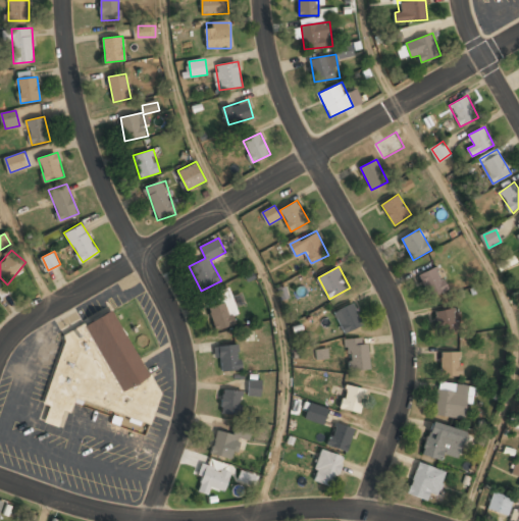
[(419,275),(431,298),(448,289),(436,266),(419,275)]
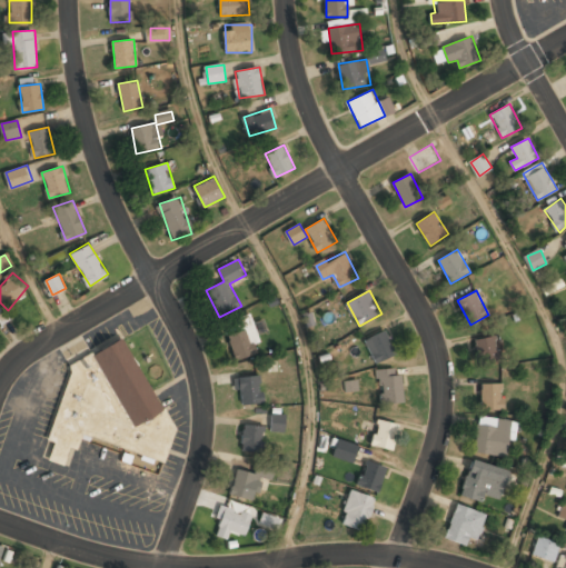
[(261,354),(251,315),(226,321),(236,360),(261,354)]
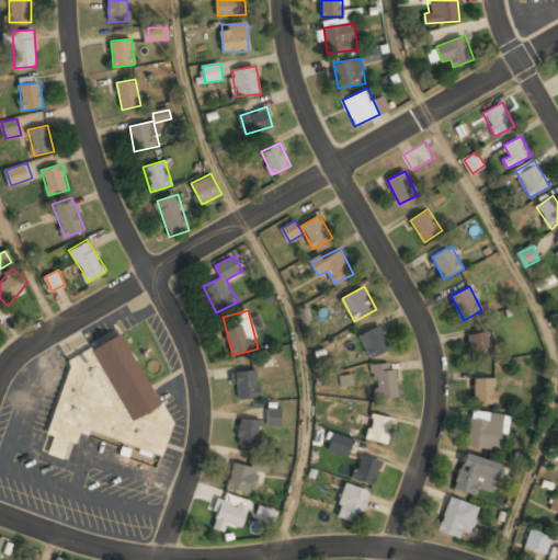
[(372,357),(393,346),(380,324),(361,334),(372,357)]
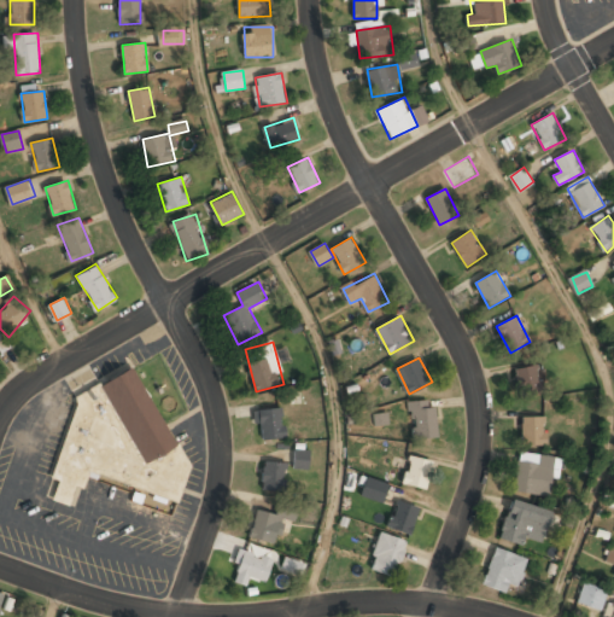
[(145,463),(179,446),(136,365),(103,383),(145,463)]
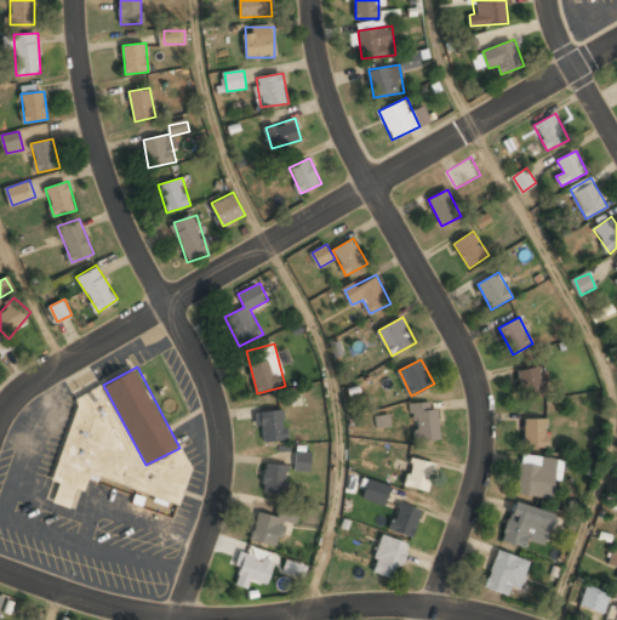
[(546,392),(538,367),(518,371),(524,398),(546,392)]
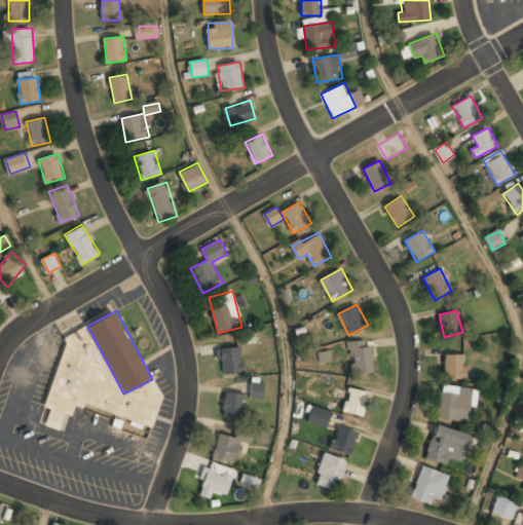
[(353,372),(374,370),(370,338),(349,340),(353,372)]
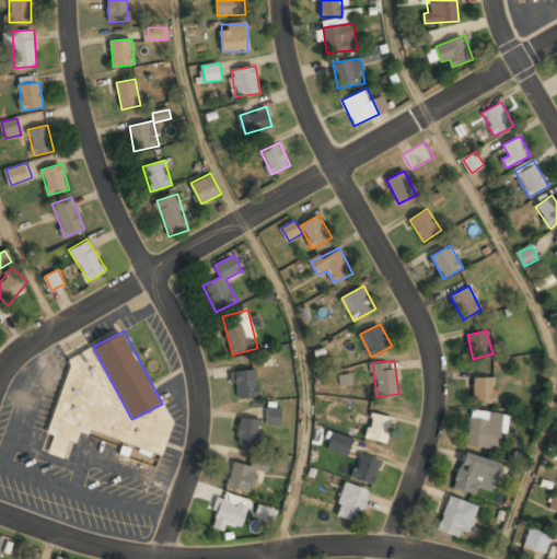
[(260,396),(257,369),(235,372),(239,398),(260,396)]
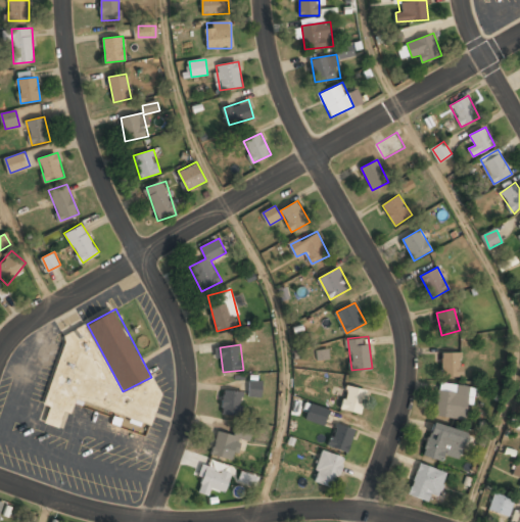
[(319,360),(331,358),(330,348),(318,349),(319,360)]
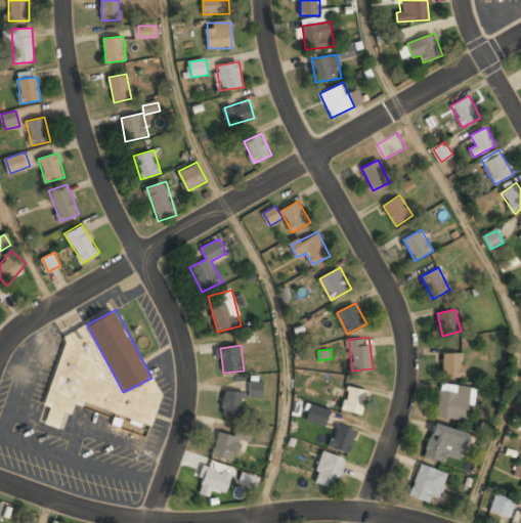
[(443,353),(443,378),(464,378),(464,353),(443,353)]
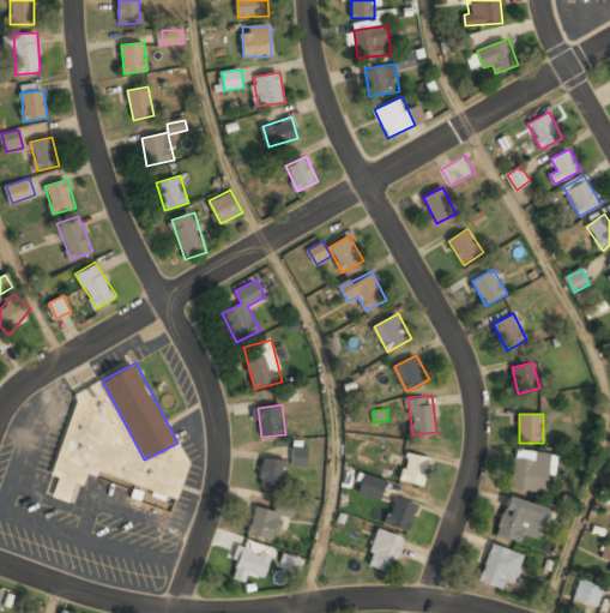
[(53,474),(60,476),(54,497),(74,504),(92,450),(64,440),(53,474)]
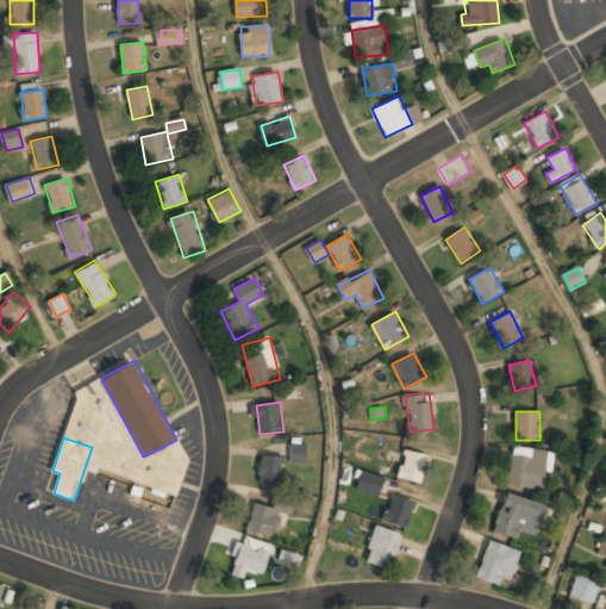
[(307,443),(292,443),(292,461),(307,461),(307,443)]
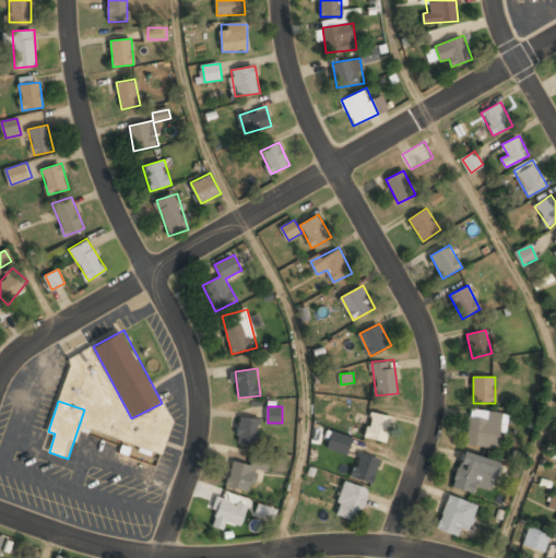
[(498,448),(503,413),(472,408),(466,443),(498,448)]
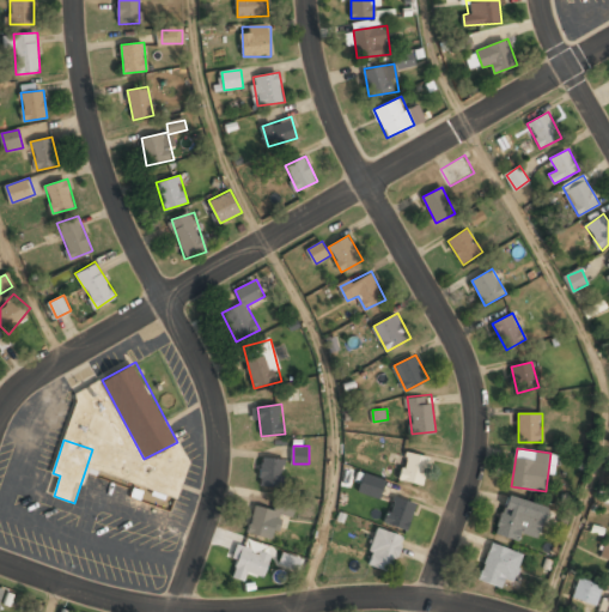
[(431,456),(407,450),(401,479),(424,485),(431,456)]
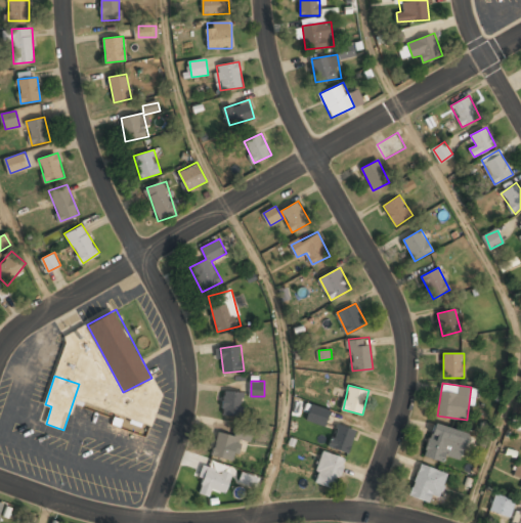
[(242,416),(242,392),(224,392),(224,416),(242,416)]
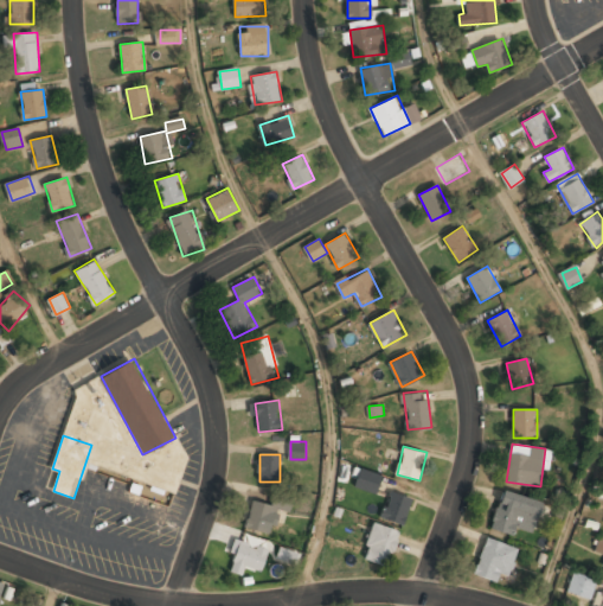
[(355,485),(376,493),(383,476),(363,467),(355,485)]
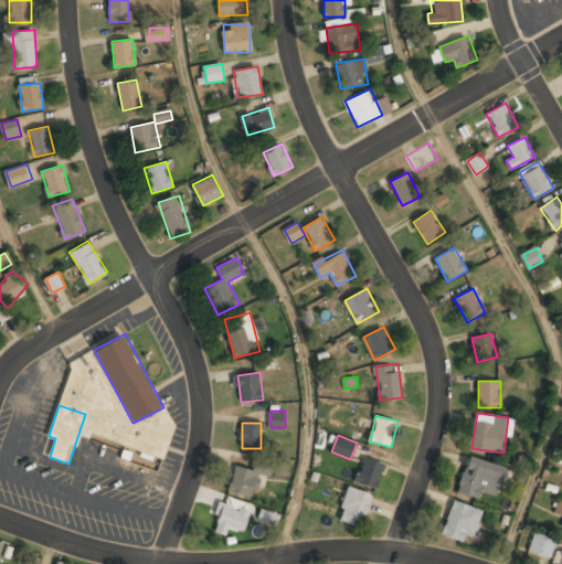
[(354,479),(374,489),(386,466),(367,456),(354,479)]
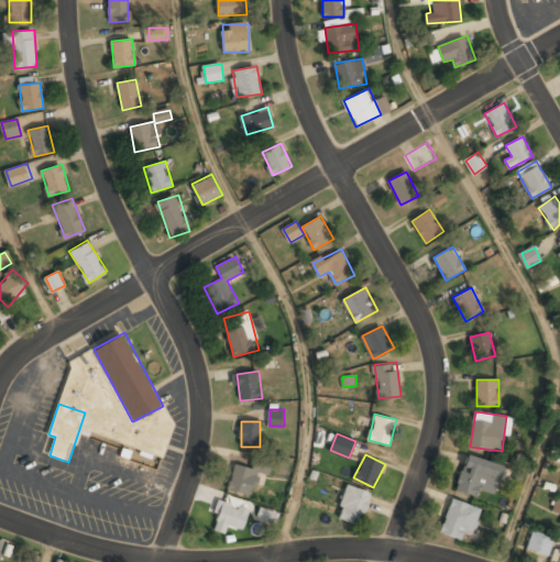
[(458,491),(480,496),(481,489),(496,493),(503,464),(465,455),(458,491)]
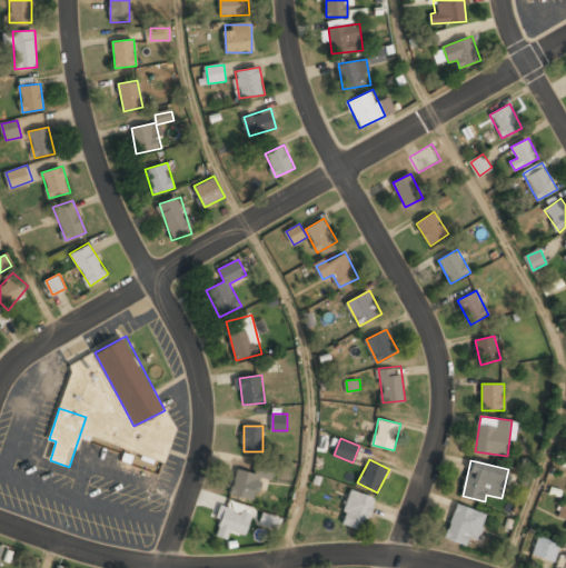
[(272,476),(239,466),(230,495),(254,501),(260,477),(271,480),(272,476)]
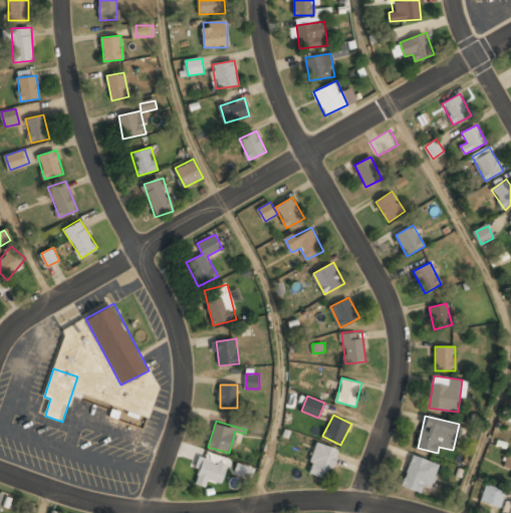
[(339,450),(317,443),(308,472),(329,479),(339,450)]
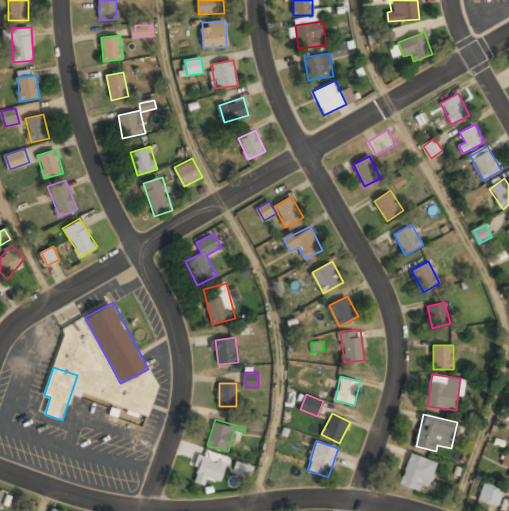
[(420,490),(423,482),(432,485),(439,462),(411,454),(401,484),(420,490)]
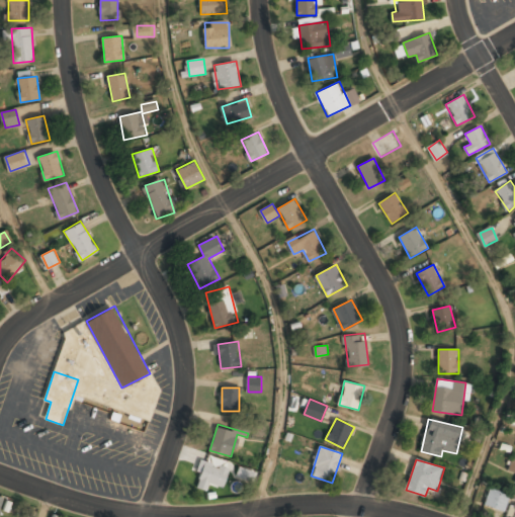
[(211,484),(223,488),(230,470),(204,460),(193,486),(208,492),(211,484)]
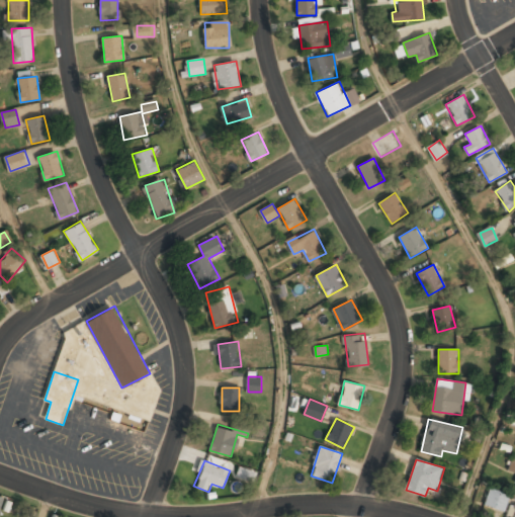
[(237,476),(253,481),(256,471),(241,465),(237,476)]
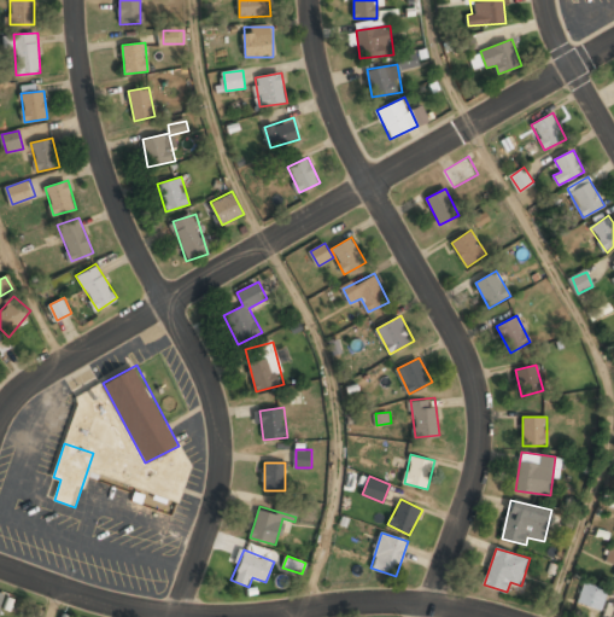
[(608,592),(585,583),(578,601),(601,611),(608,592)]
